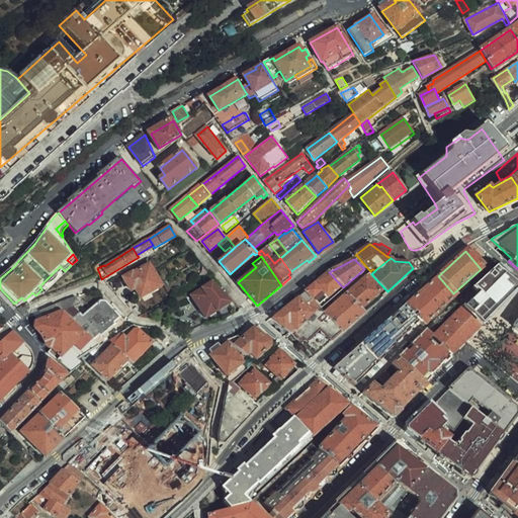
[(497,266),(509,276),(512,273),(500,263),(497,266)]
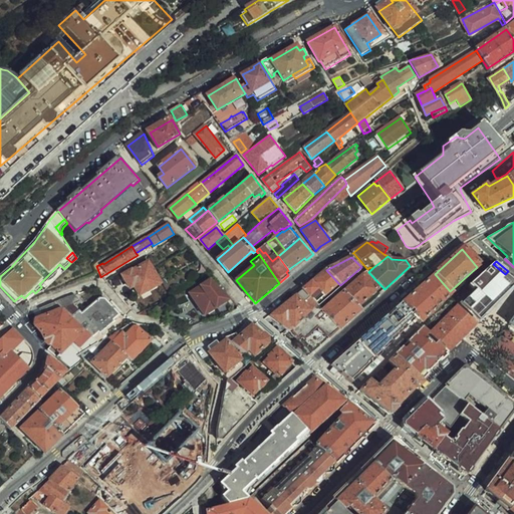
[(59,264),(39,284),(41,286),(43,284),(45,285),(47,283),(48,283),(49,283),(50,282),(51,282),(52,281),(53,281),(53,280),(54,279),(55,278),(56,277),(57,275),(58,274),(58,273),(58,272),(60,270),(59,269),(61,266),(59,264)]
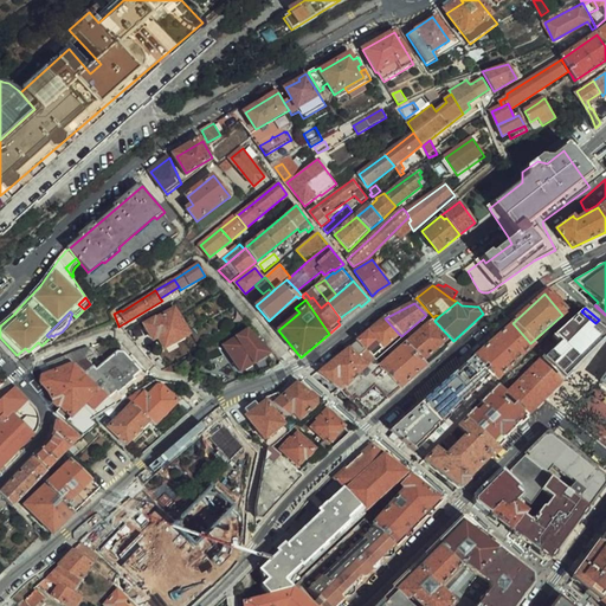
[(562,329),(539,352),(543,358),(563,380),(605,337),(605,333),(595,323),(581,311),(562,329)]
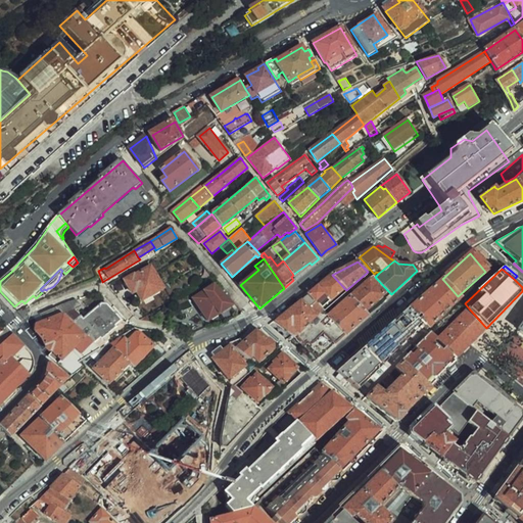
[(133,289),(137,287),(144,299),(163,289),(153,270),(137,279),(136,276),(128,281),(133,289)]
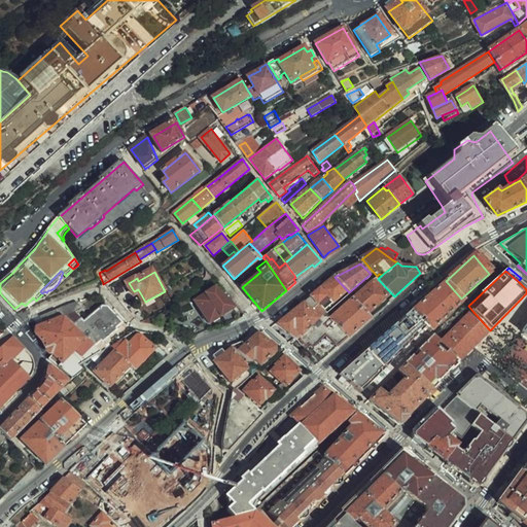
[(347,290),(335,277),(310,295),(323,311),(347,290)]
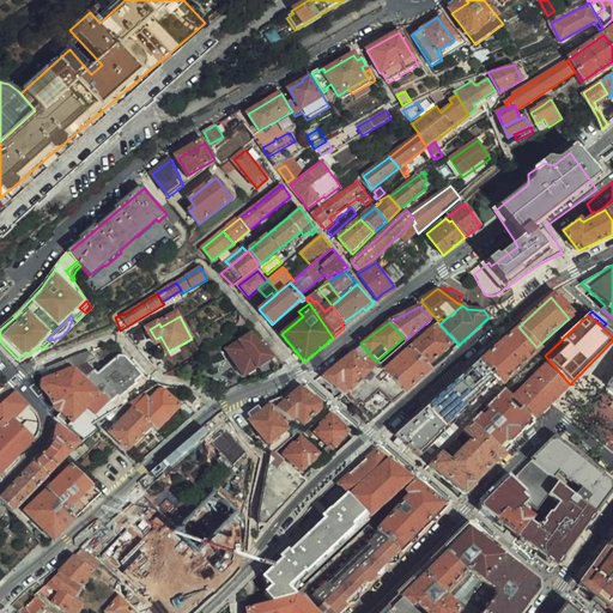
[(413,347),(432,369),(459,345),(439,325),(413,347)]
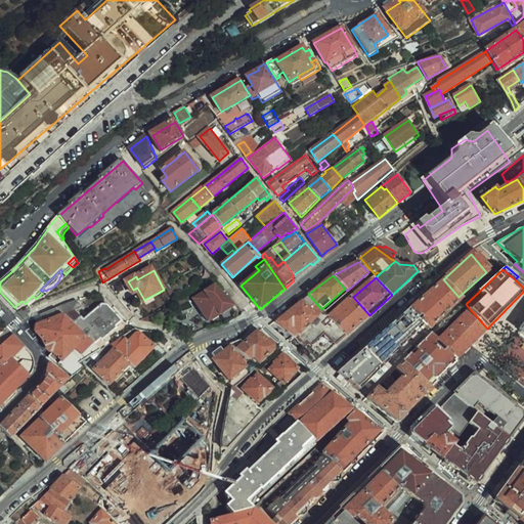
[(428,331),(463,300),(459,297),(444,280),(410,311),(425,326),(428,331)]
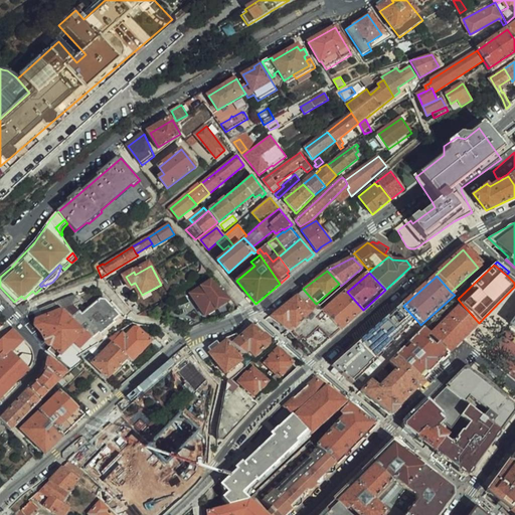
[(220,308),(224,317),(235,312),(226,299),(212,282),(190,295),(205,317),(220,308)]
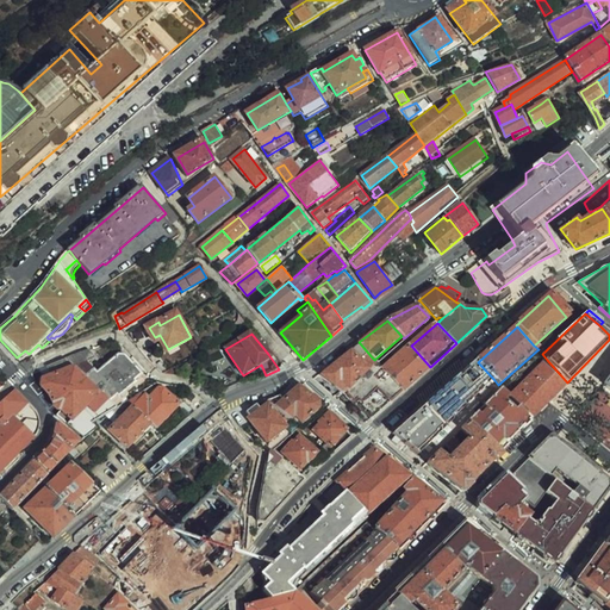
[(343,393),(346,393),(347,393),(379,366),(374,360),(359,342),(322,375),(324,378),(341,392),(343,393)]
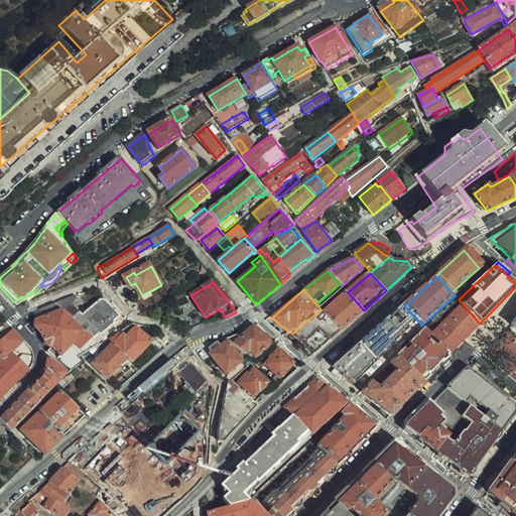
[(21,296),(14,302),(18,306),(20,305),(23,303),(26,301),(29,299),(33,298),(37,296),(35,294),(32,291),(24,299),(21,296)]
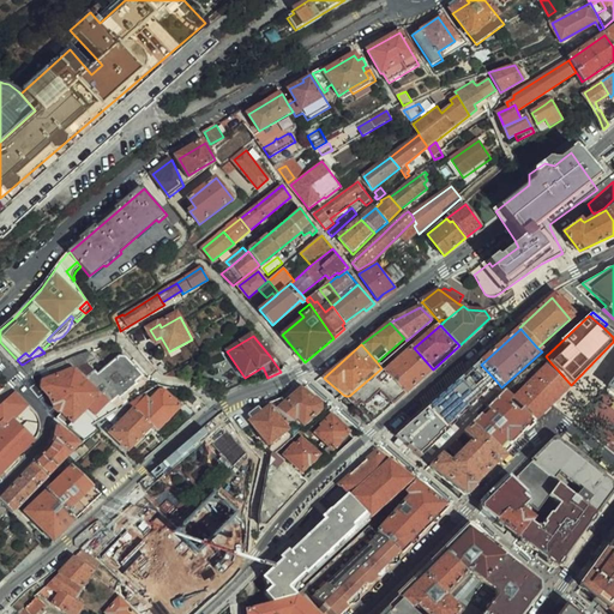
[(221,353),(217,348),(205,354),(208,360),(221,353)]
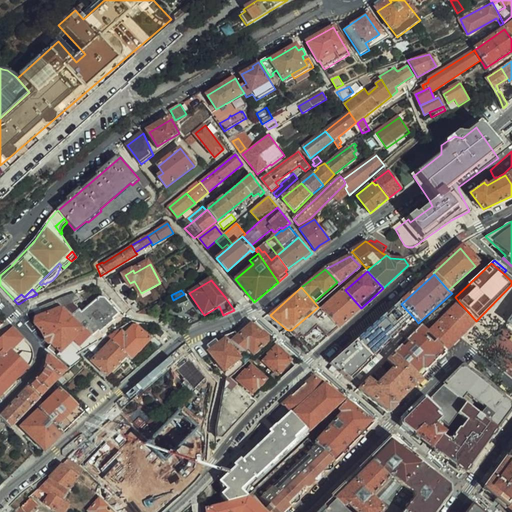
[(338,329),(361,308),(345,290),(321,310),(338,329)]
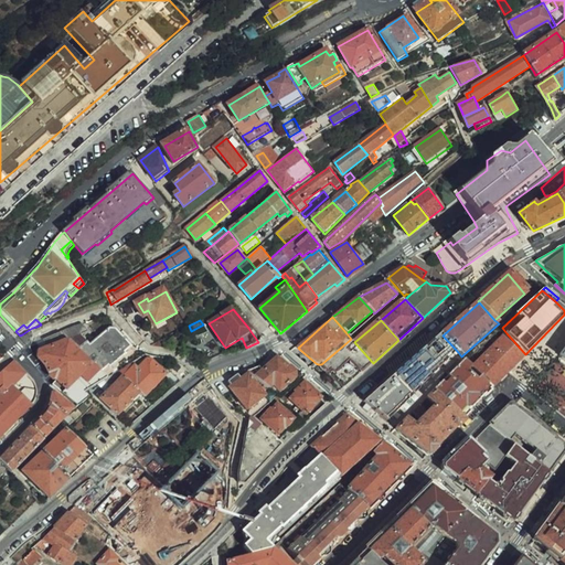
[(91,330),(85,324),(76,328),(85,336),(91,330)]
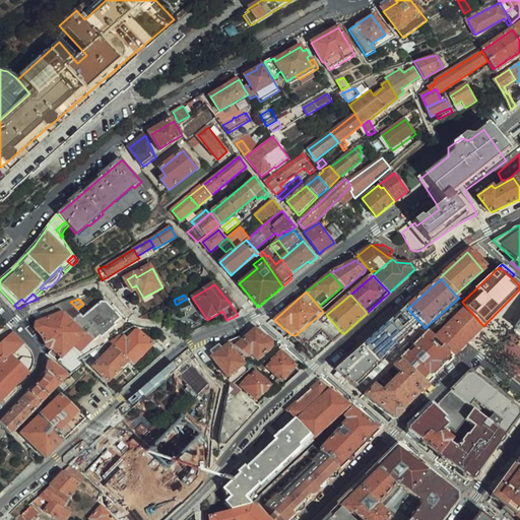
[(78,309),(70,302),(58,306),(95,344),(122,320),(106,302),(101,303),(85,317),(78,309)]
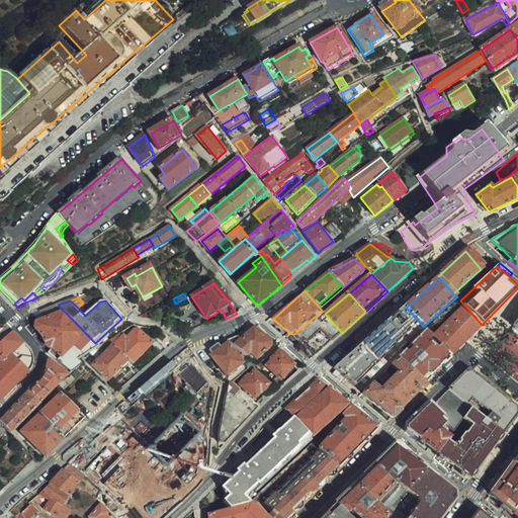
[(58,305),(41,312),(44,319),(37,322),(36,327),(39,331),(44,337),(47,343),(53,348),(49,353),(70,372),(71,373),(83,364),(78,360),(97,348),(99,347),(95,343),(58,305)]
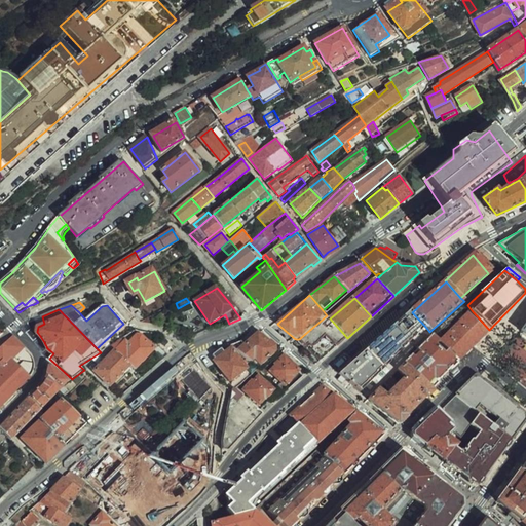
[(458,361),(489,330),(472,310),(440,342),(458,361)]
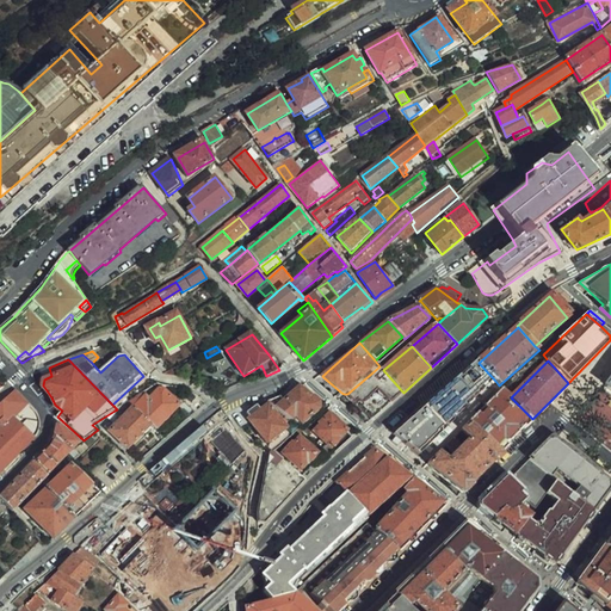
[(457,415),(495,381),(479,363),(477,362),(440,394),(457,415)]
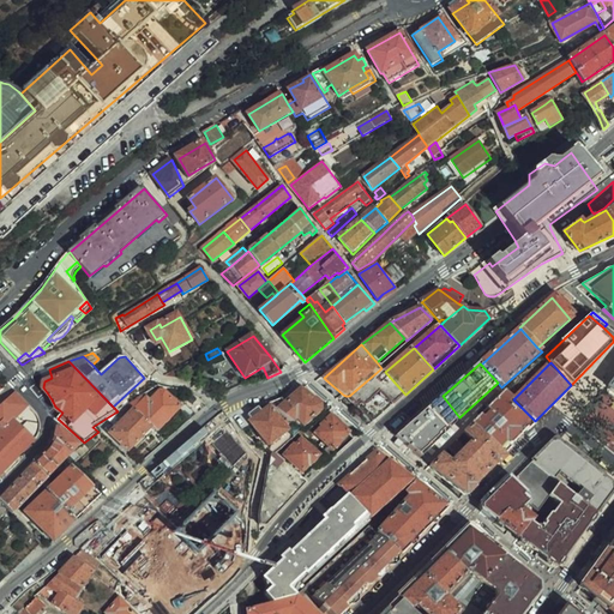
[(405,395),(385,372),(381,368),(349,396),(374,421),(405,395)]
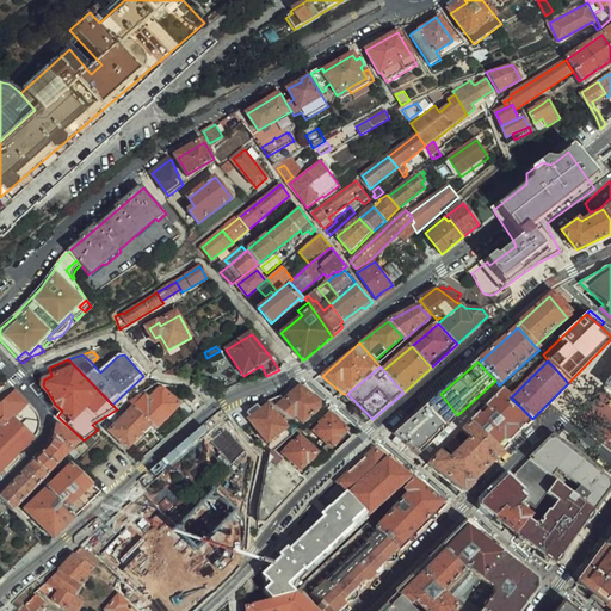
[(220,377),(226,390),(240,386),(234,372),(220,377)]
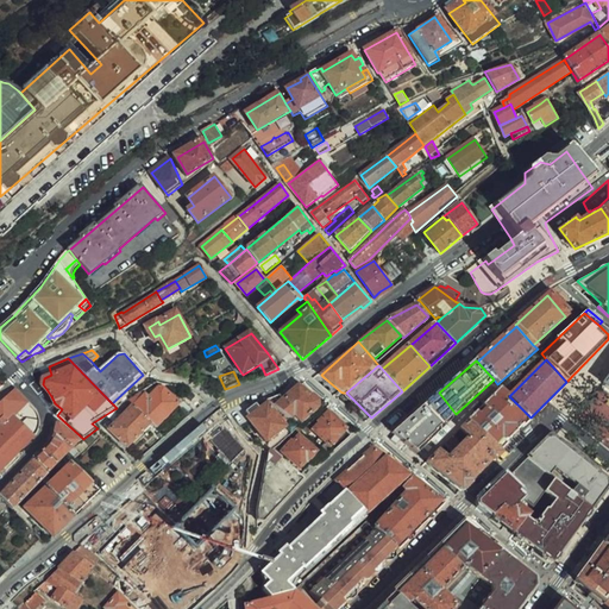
[(136,405),(152,422),(157,426),(181,402),(164,385),(152,397),(150,394),(145,399),(140,394),(130,400),(133,402),(136,405)]
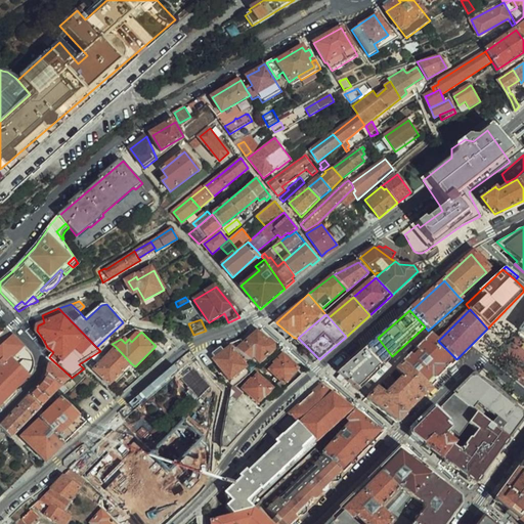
[(257,335),(245,345),(237,351),(250,360),(253,357),(260,363),(273,351),(273,346),(260,335),(258,333),(257,335)]
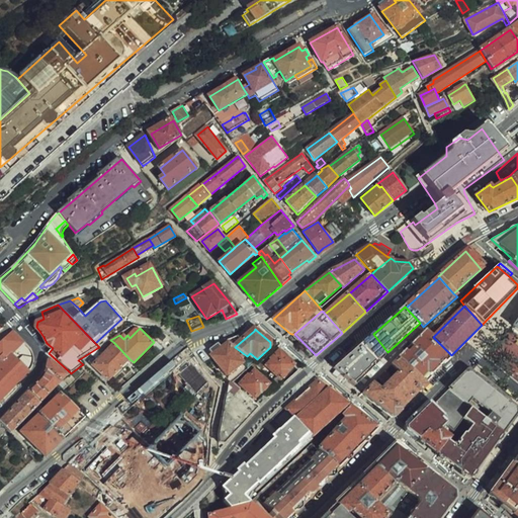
[(0,400),(29,371),(12,352),(24,342),(13,330),(0,342),(0,400)]
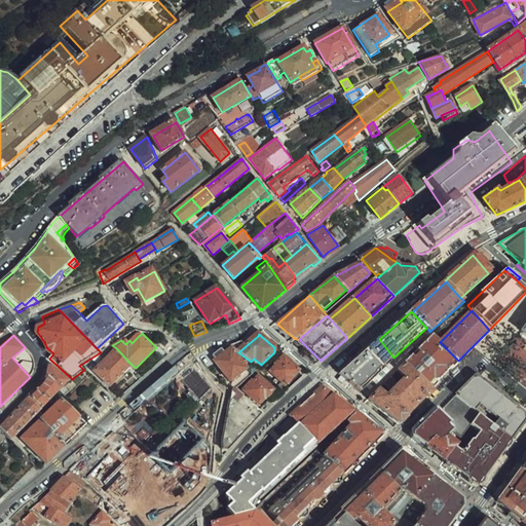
[(458,361),(440,342),(434,336),(433,335),(405,363),(431,388),(458,361)]
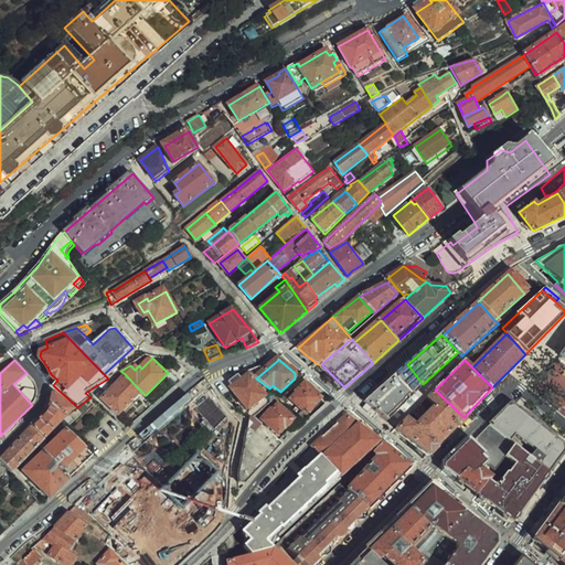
[(179,382),(191,373),(181,364),(179,366),(177,363),(169,369),(179,382)]
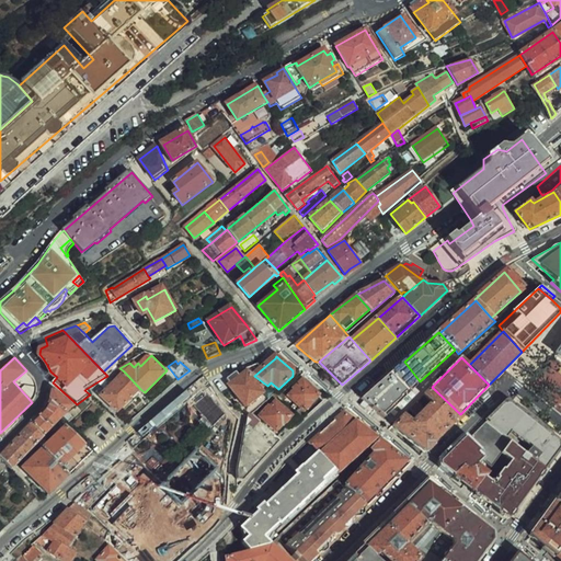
[(415,386),(420,381),(404,362),(362,400),(385,419),(418,388),(415,386)]
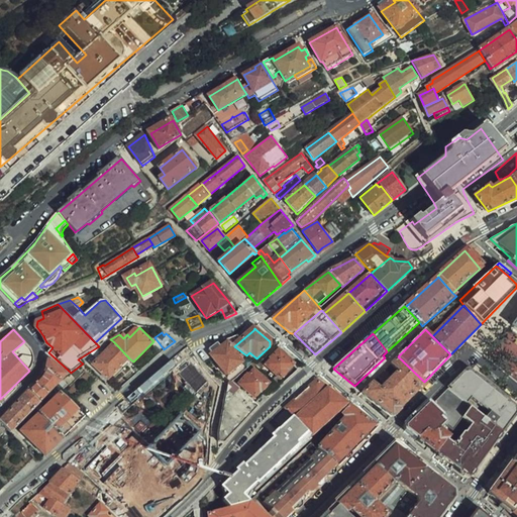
[(227,340),(234,346),(241,340),(237,336),(227,340)]
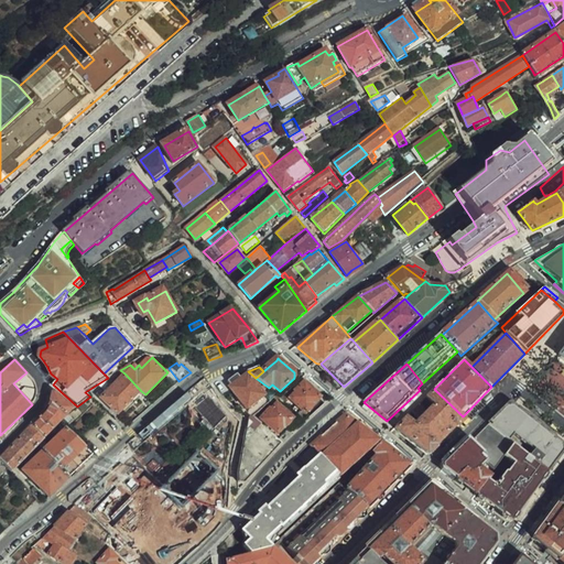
[(120,370),(108,378),(106,379),(111,384),(123,372),(120,370)]
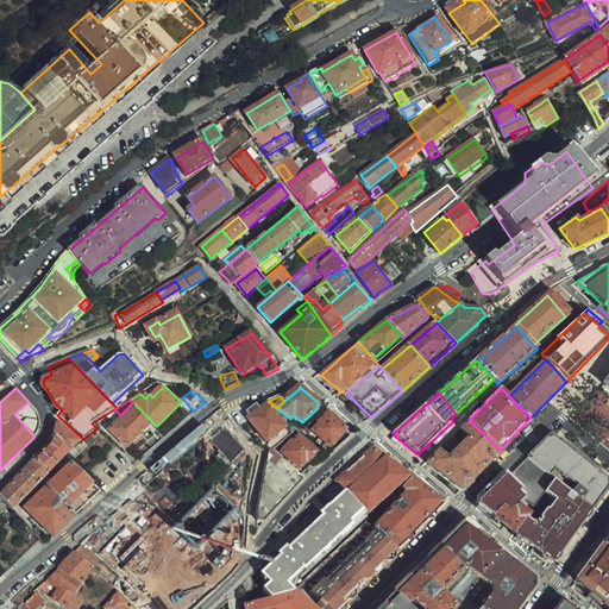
[(139,435),(152,422),(136,405),(111,429),(127,447),(139,435)]
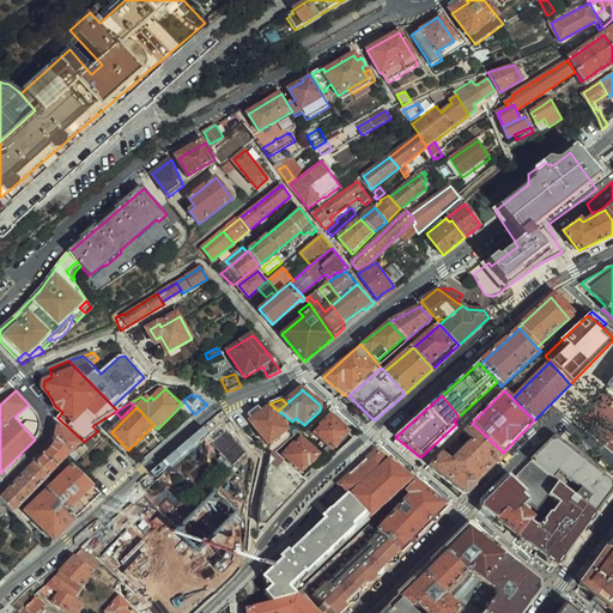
[(249,422),(268,445),(287,430),(269,407),(262,412),(259,407),(249,416),(252,419),(249,422)]
